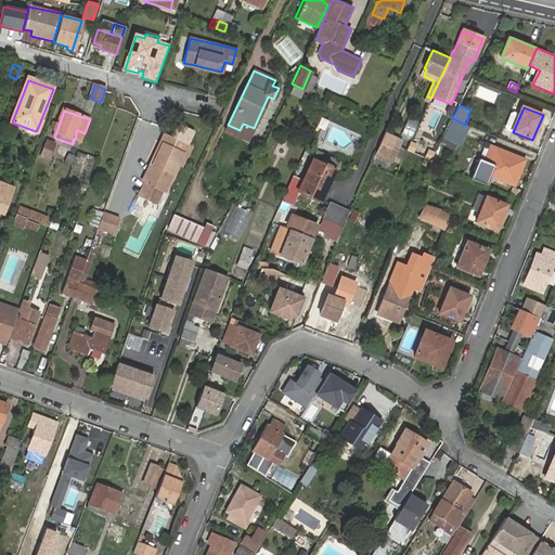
[(465,125),(452,118),(443,138),(461,145),(469,127),(465,125)]
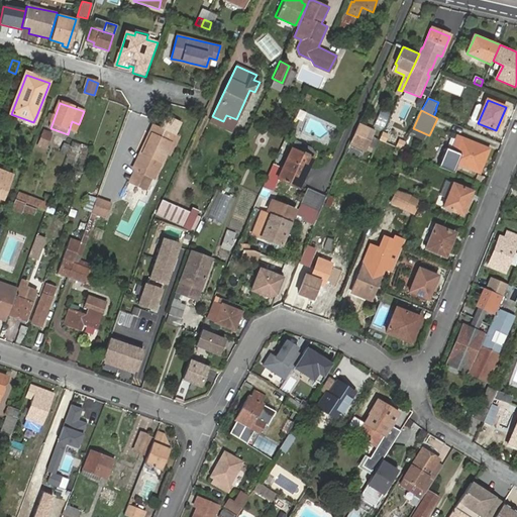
[(33,122),(11,114),(8,120),(34,130),(40,117),(36,116),(33,122)]
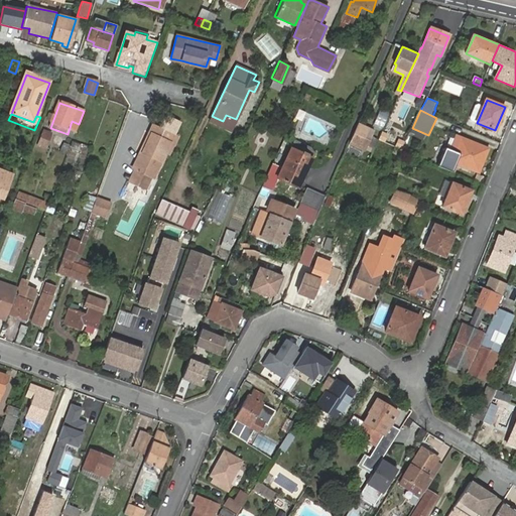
[(231,129),(236,119),(226,115),(223,121),(212,116),(211,120),(231,129)]
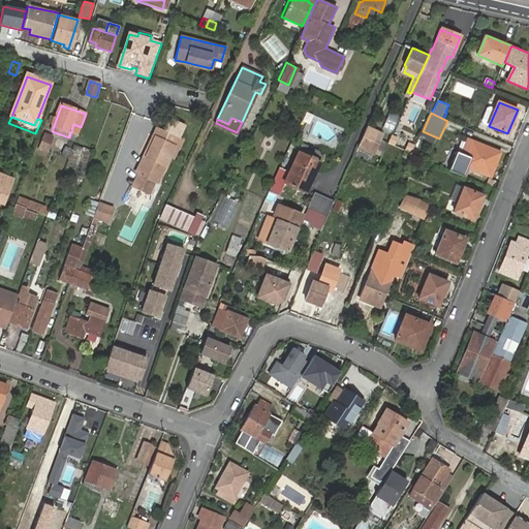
[(369,126),(359,147),(374,153),(381,139),(383,132),(369,126)]
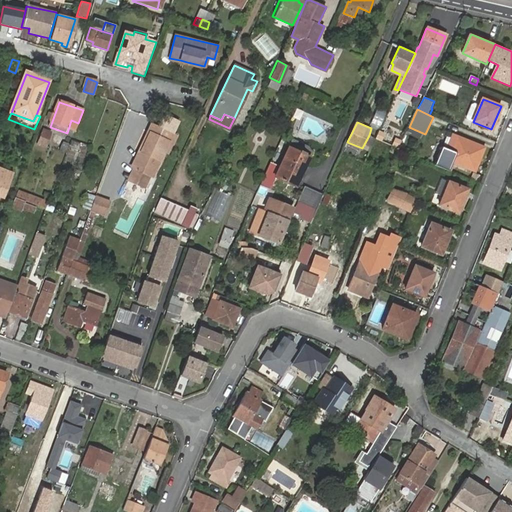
[(142,152),(140,151),(132,168),(133,168),(128,179),(146,188),(151,176),(154,177),(165,151),(169,142),(163,139),(166,132),(151,125),(147,133),(150,134),(142,152)]
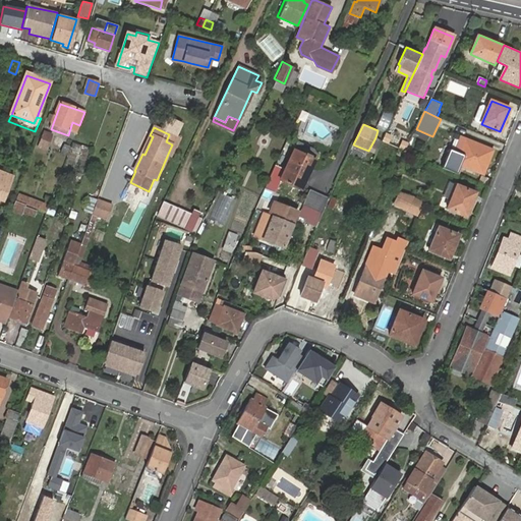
[(45,133),(42,140),(49,143),(52,135),(45,133)]
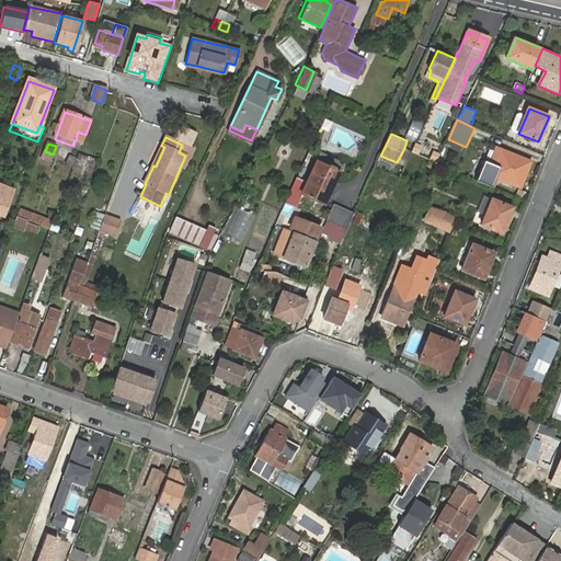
[(185,156),(181,165),(184,168),(193,149),(182,145),(179,152),(185,156)]
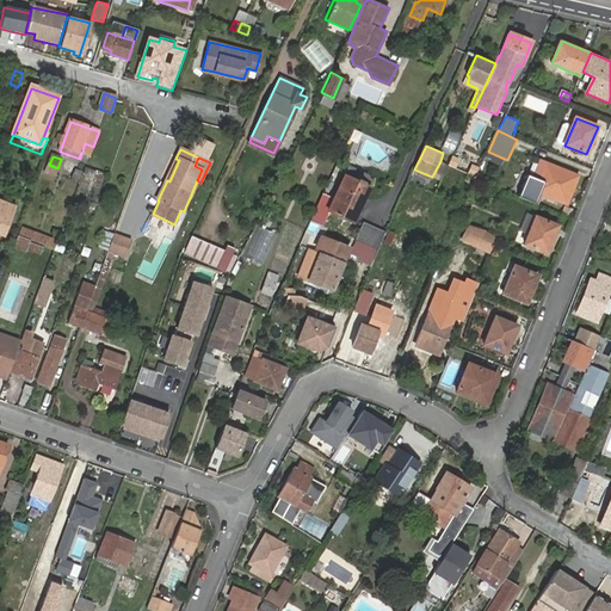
[(176,159),(167,180),(170,181),(179,160),(176,159)]
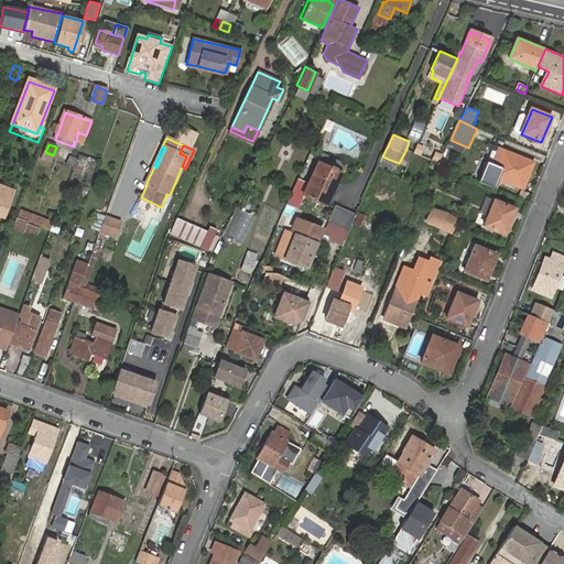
[(412,152),(407,149),(399,163),(405,166),(412,152)]
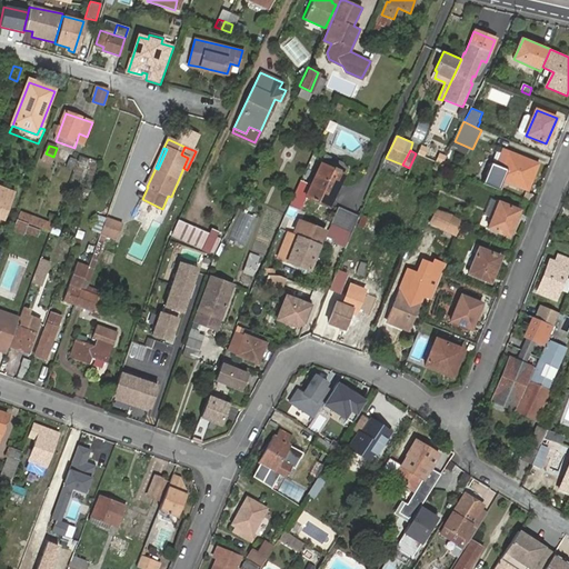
[(535,172),(531,171),(535,163),(502,150),(497,163),(493,162),(492,163),(490,163),(482,185),(500,191),(505,181),(527,190),(535,172)]
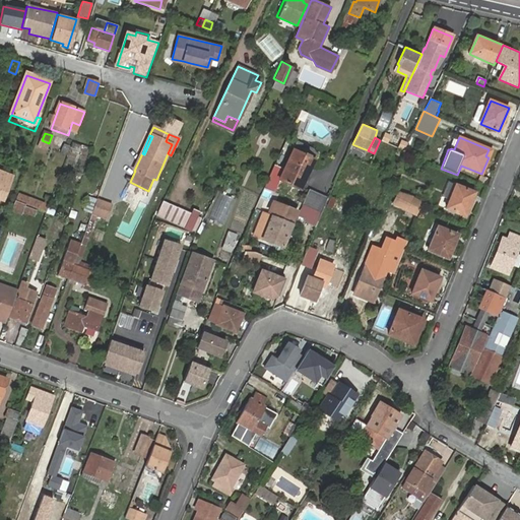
[(273,169),(263,189),(273,193),(279,182),(299,191),(316,155),(312,150),(297,143),(283,173),(273,169)]
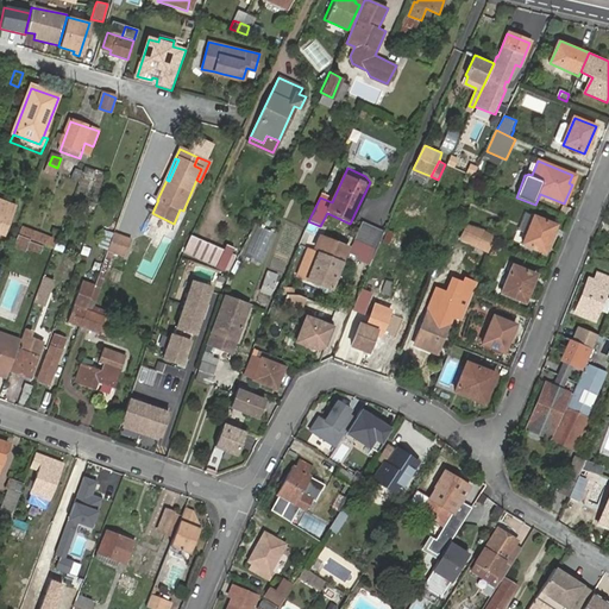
[(16,209),(0,202),(0,233),(5,236),(16,209)]
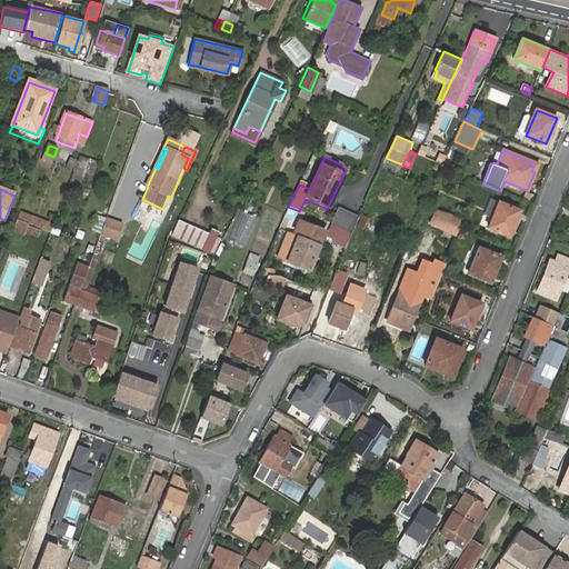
[(498,202),(488,228),(508,236),(519,210),(498,202)]
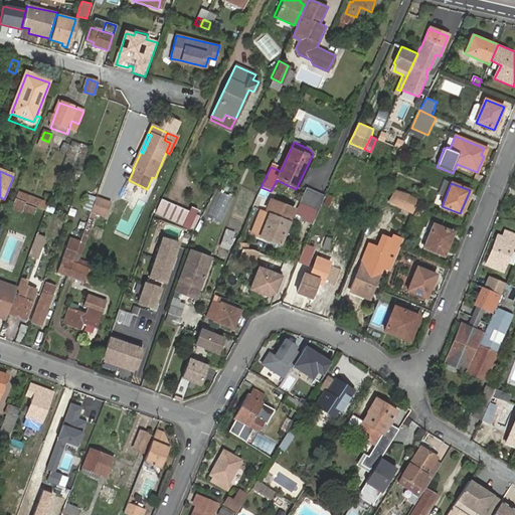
[(222,222),(232,195),(215,189),(206,216),(222,222)]
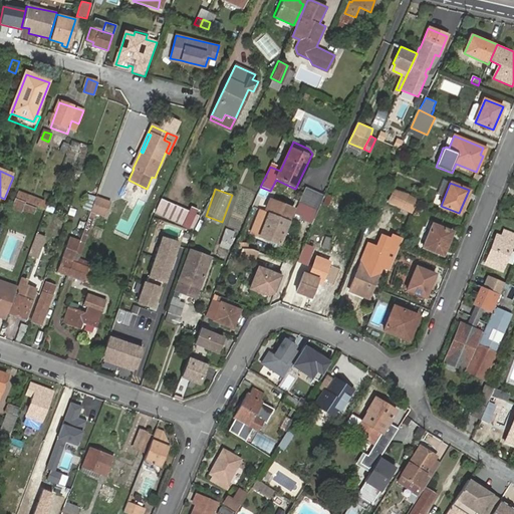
[(262,189),(257,199),(265,203),(270,193),(262,189)]
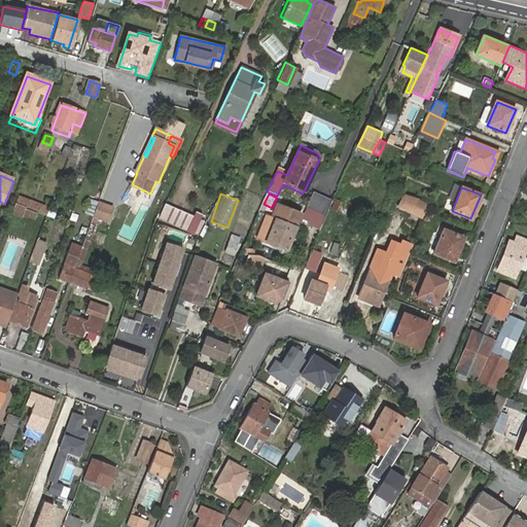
[(325,216),(332,201),(313,194),(307,209),(310,210),(325,216)]
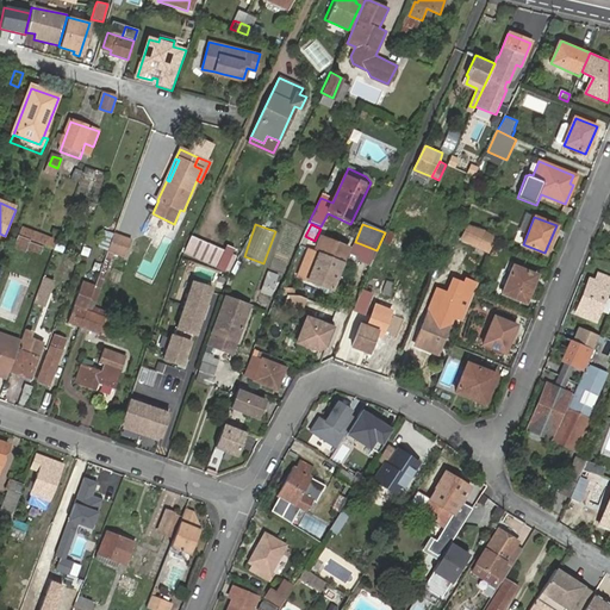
[(475,229),(467,228),(461,242),(477,247),(483,231),(475,229)]
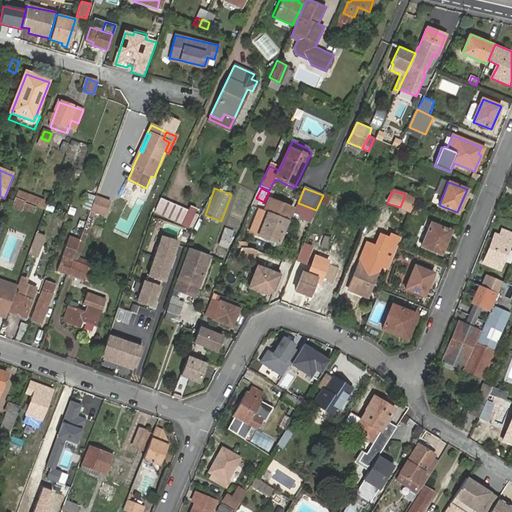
[(39,207),(41,201),(18,192),(16,199),(39,207)]
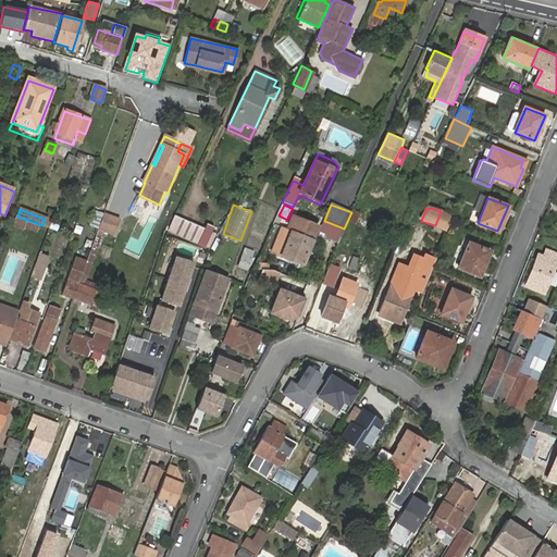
[(456,214),(441,211),(435,225),(448,231),(452,224),(456,214)]
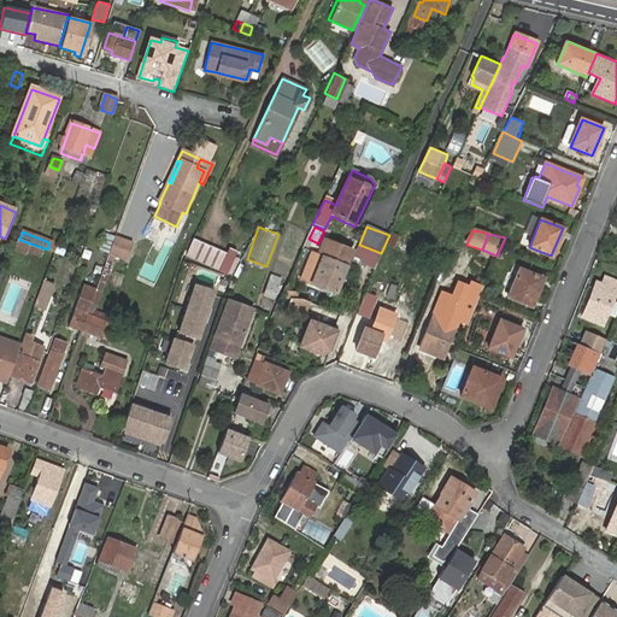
[(130,241),(116,236),(110,253),(124,258),(130,241)]
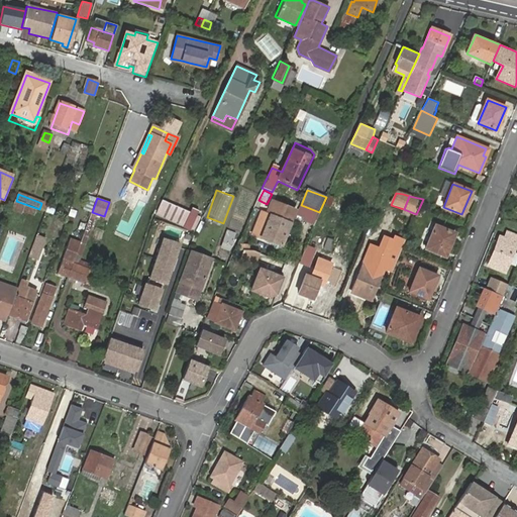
[(201,217),(164,201),(158,215),(194,231),(201,217)]
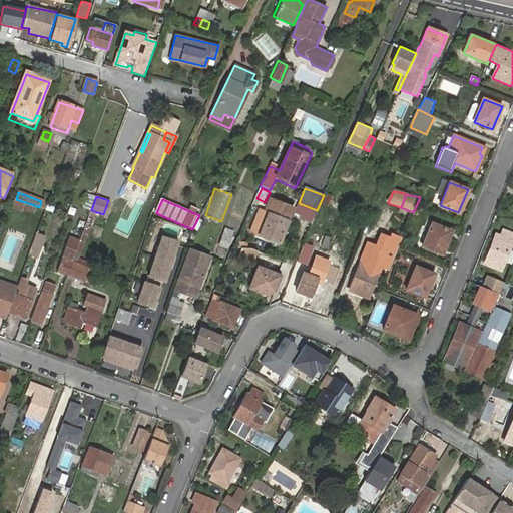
[(279,244),(292,215),(294,209),(270,199),(266,209),(273,212),(271,215),(261,211),(250,233),(279,244)]
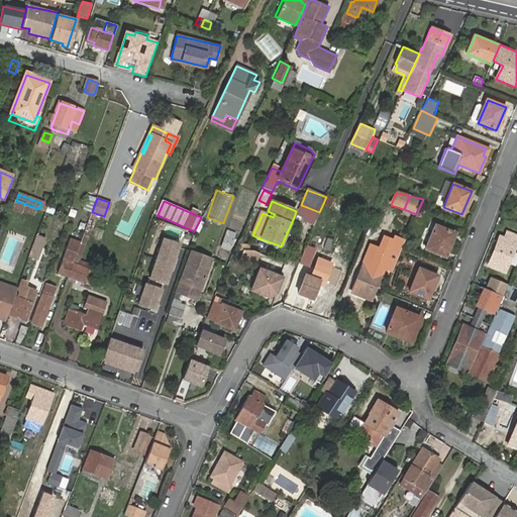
[(332,201),(330,206),(341,211),(343,205),(332,201)]
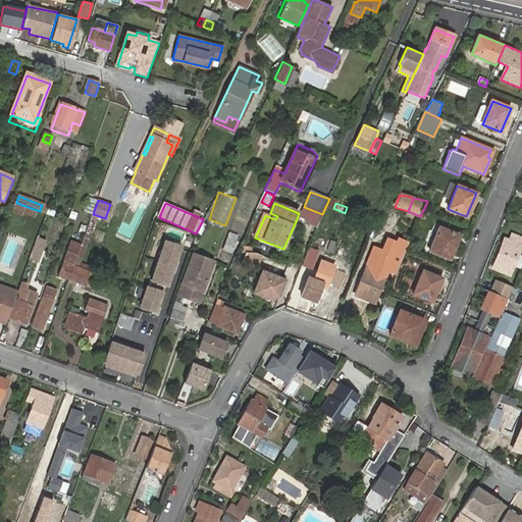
[(24,208),(22,213),(34,217),(36,212),(24,208)]
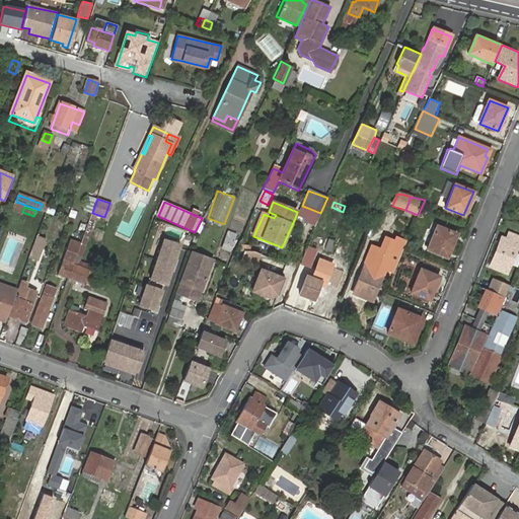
[(305,207),(300,218),(302,219),(301,221),(314,227),(315,225),(320,213),(305,207)]
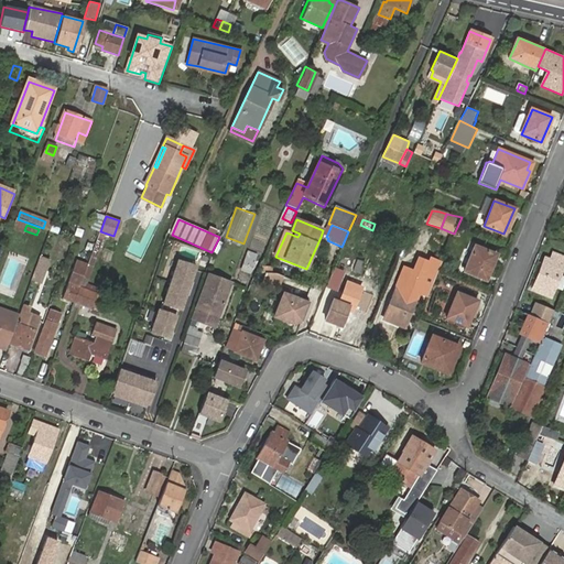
[(485,272),(488,273),(496,255),(474,246),(464,272),(481,279),(485,272)]
